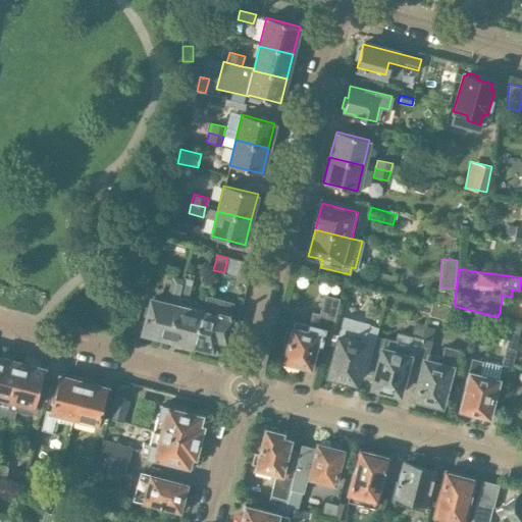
[(167,338),(181,283),(171,280),(165,304),(150,300),(142,332),(144,333),(147,336),(153,338),(157,336),(167,338)]
